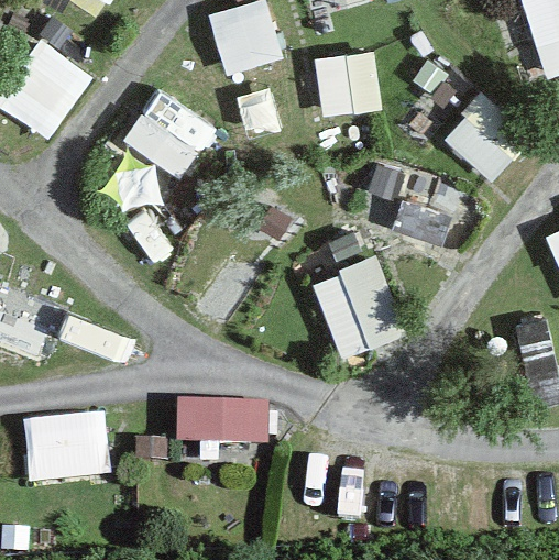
[(259,0),(258,0),(208,15),(226,74),(277,57),(259,0)]
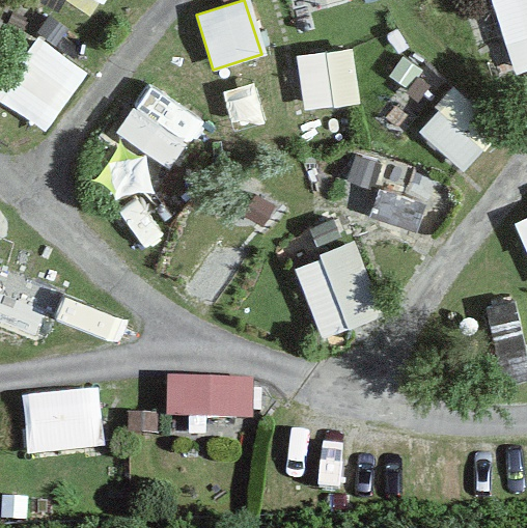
[(526,0),(490,0),(514,78),(526,73),(526,0)]
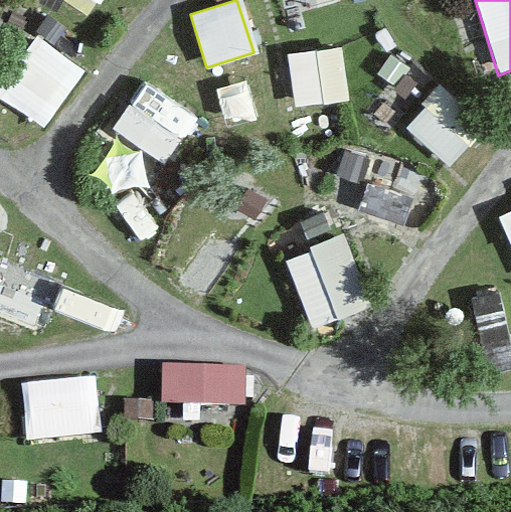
[(74,69),(36,42),(4,87),(41,114),(74,69)]
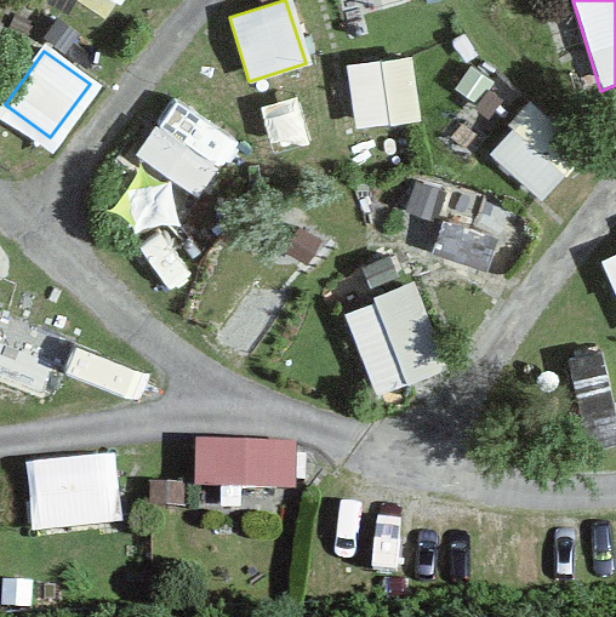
[(404,57),(347,64),(355,126),(412,119),(404,57)]
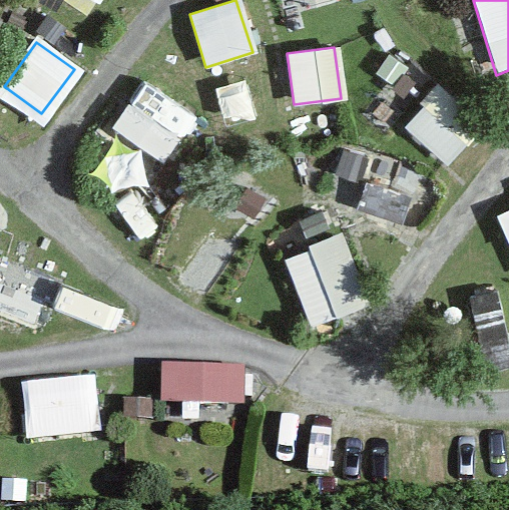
[(157,165),(197,122),(149,78),(108,121),(157,165)]
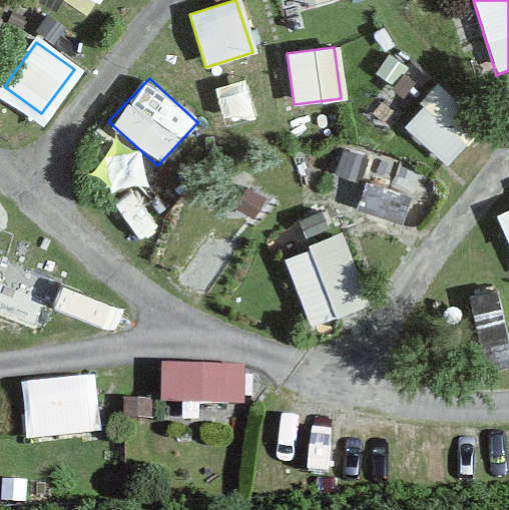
[(482,123),(434,85),(401,125),(445,161),(462,139),(467,143),(482,123)]
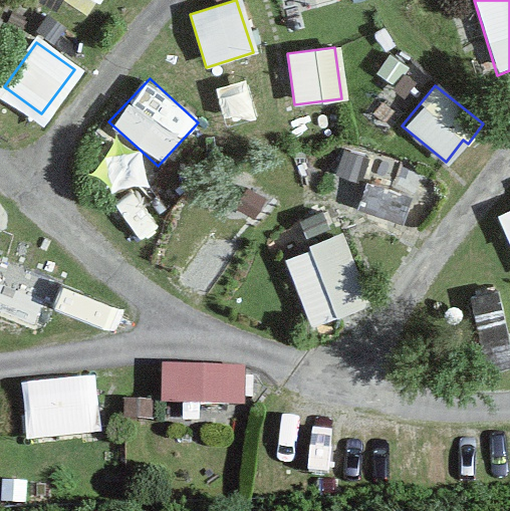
[(371,159),(354,205),(398,221),(414,175),(371,159)]
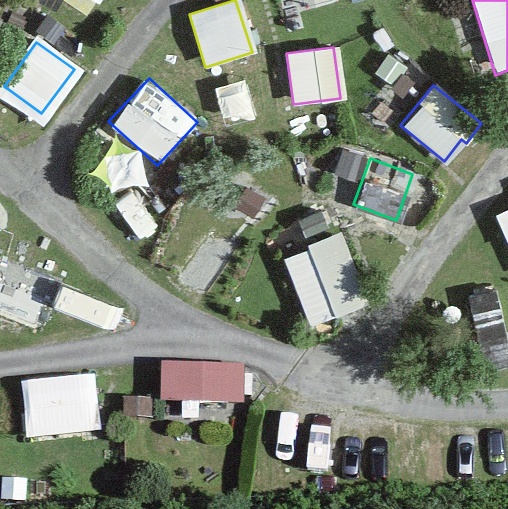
[(339,232),(308,243),(333,313),(365,302),(339,232)]
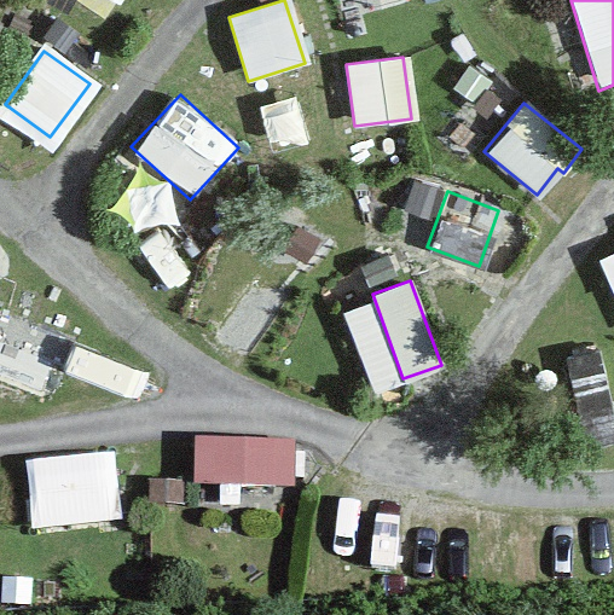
[(0,394),(24,398),(36,299),(0,294),(0,394)]
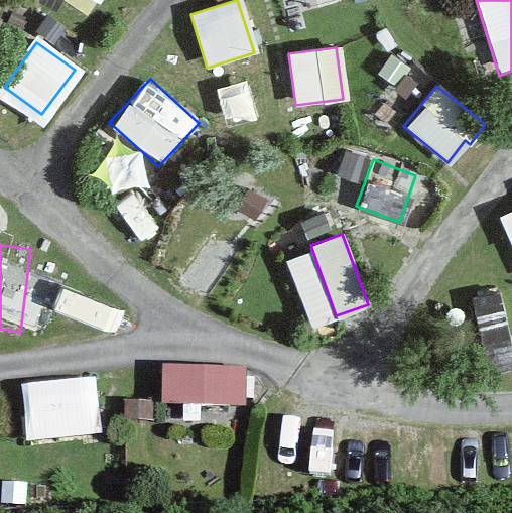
[(511,358),(496,294),(470,301),(487,371),(511,365),(511,358)]
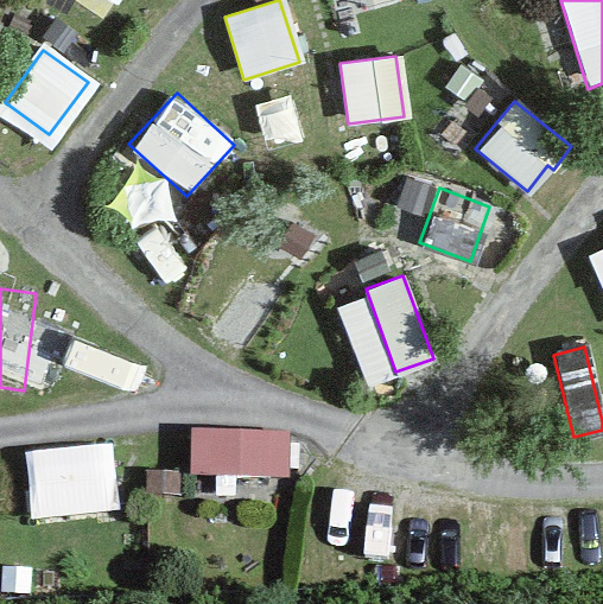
[(290,446),(192,443),(190,483),(289,487),(290,446)]
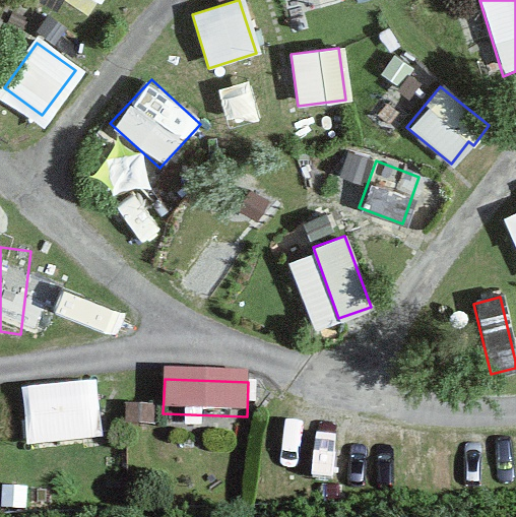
[(91,386),(22,394),(27,444),(97,437),(91,386)]
